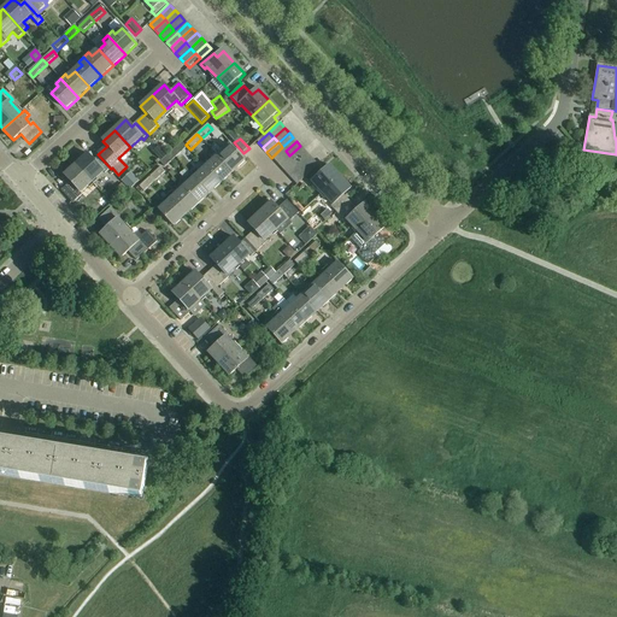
[(181,144),(171,153),(176,158),(186,148),(181,144)]
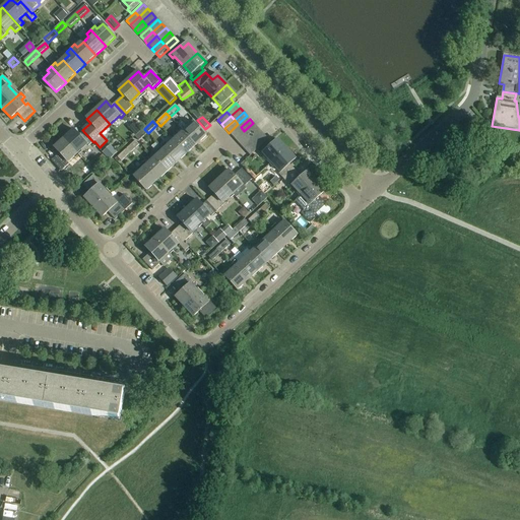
[(185,125),(181,129),(196,146),(206,136),(194,122),(188,128),(185,125)]
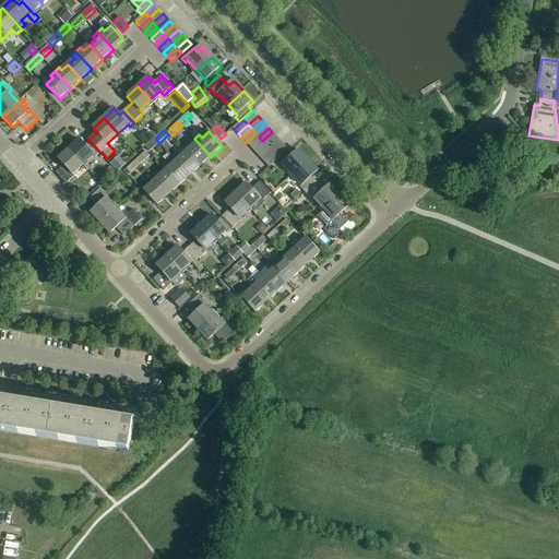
[(139,137),(139,139),(146,146),(152,142),(143,132),(139,137)]
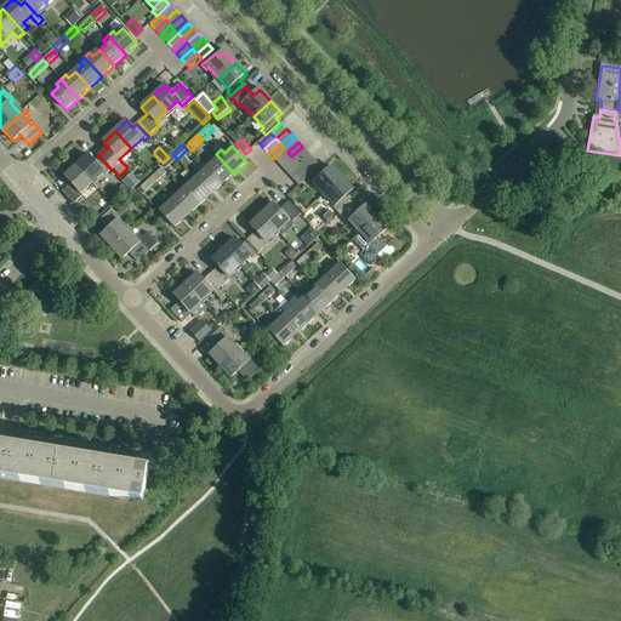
[(291,157),(296,161),(307,152),(302,147),(291,157)]
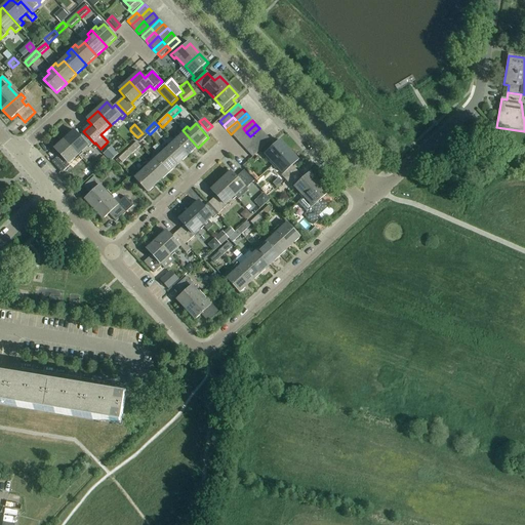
[(234,136),(237,140),(246,132),(243,128),(234,136)]
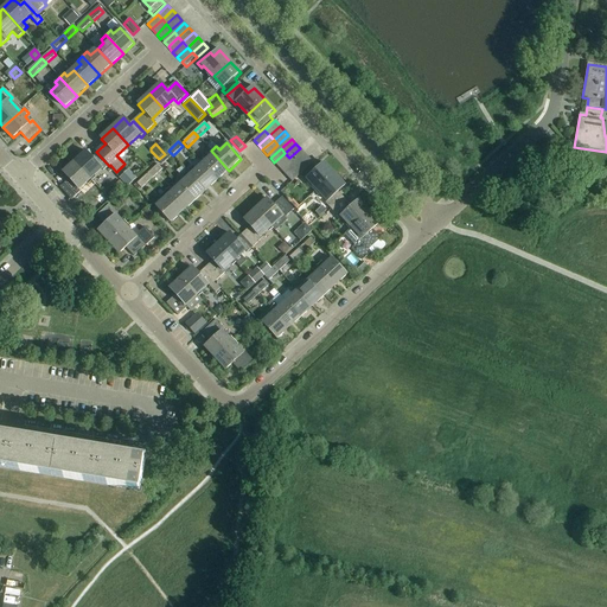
[(289,158),(294,163),(305,153),(300,148),(289,158)]
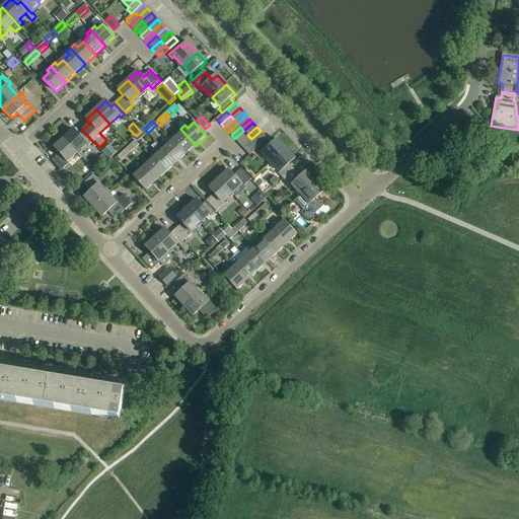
[(148,133),(144,129),(141,132),(136,136),(135,137),(138,141),(148,133)]
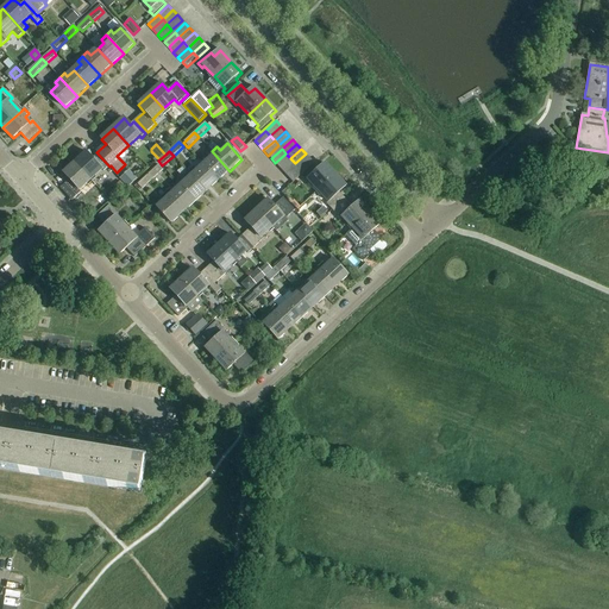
[(211,158),(203,165),(219,181),(230,171),(212,151),(207,156),(211,158)]
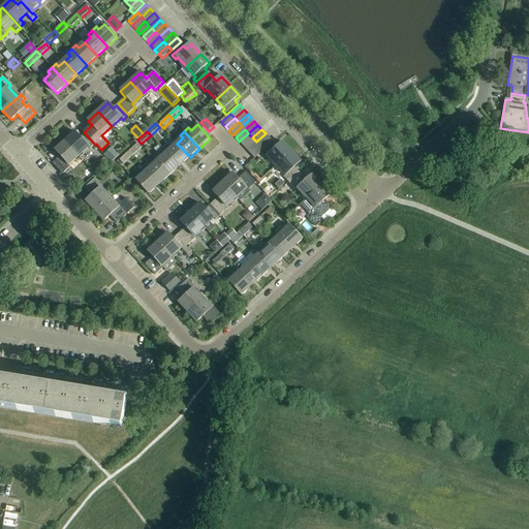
[(75,132),(65,142),(79,156),(88,148),(90,149),(94,146),(84,135),(81,138),(75,132)]
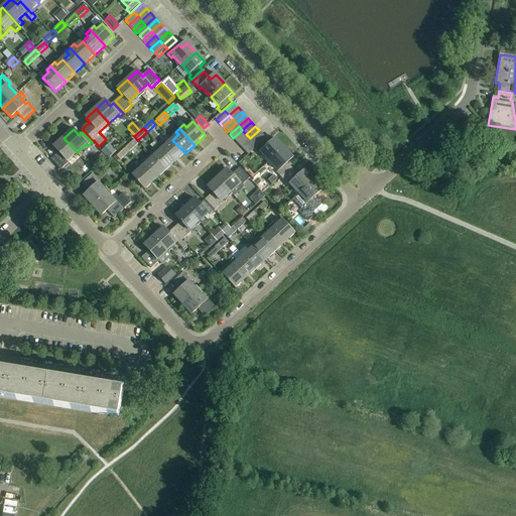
[(233,138),(237,142),(246,134),(242,130),(233,138)]
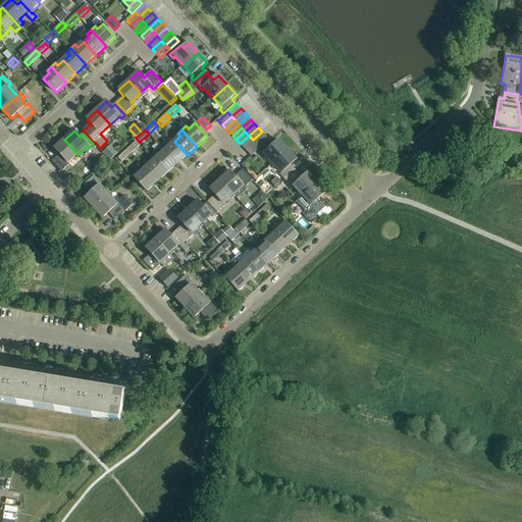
[(253,140),(257,145),(266,136),(262,132),(253,140)]
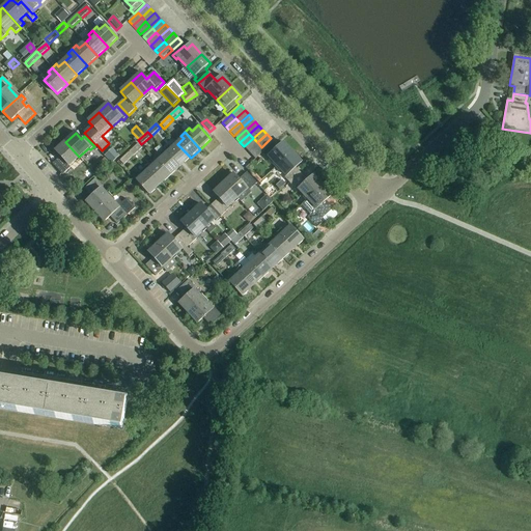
[(244,146),(248,151),(257,142),(253,138),(244,146)]
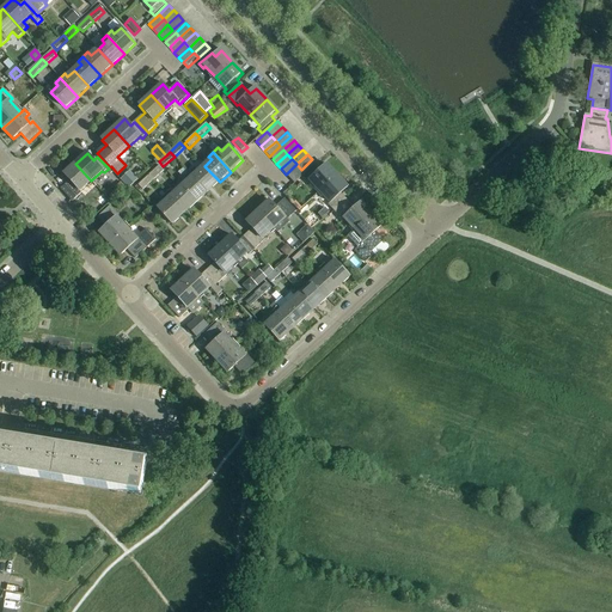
[(312,159),(301,170),(306,175),(317,165),(312,159)]
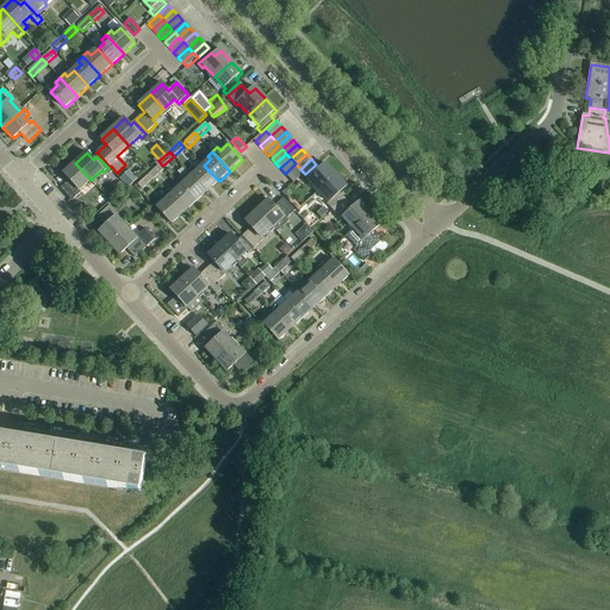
[(91,180),(75,163),(63,174),(69,180),(61,188),(72,201),(81,193),(79,191),(85,186),(87,188),(93,182),(91,181),(91,180)]
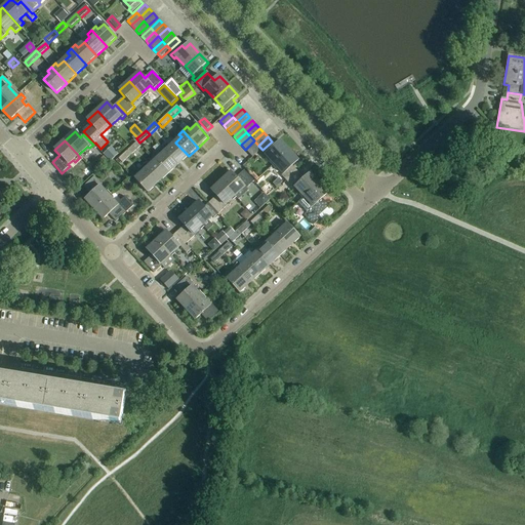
[(245,150),(249,154),(258,146),(254,140),(245,150)]
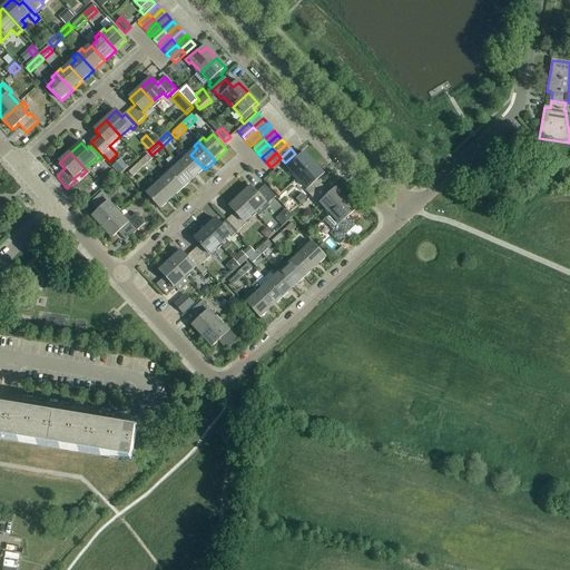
[(288,168),(298,179),(314,165),(304,154),(297,159),(294,156),(283,166),(286,170),(288,168)]
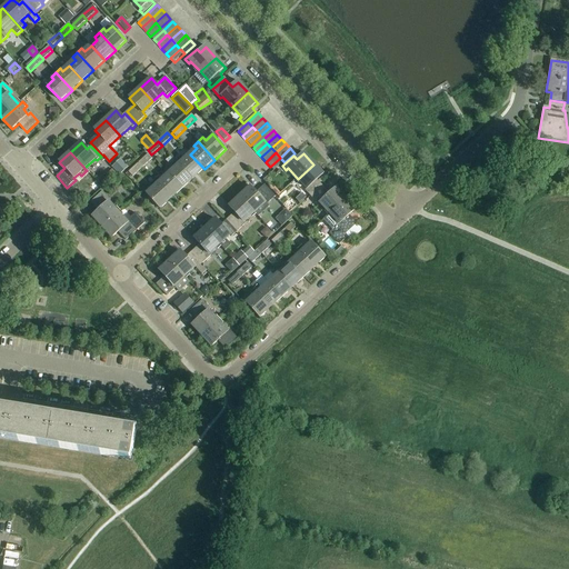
[(148,155),(138,163),(142,168),(152,160),(148,155)]
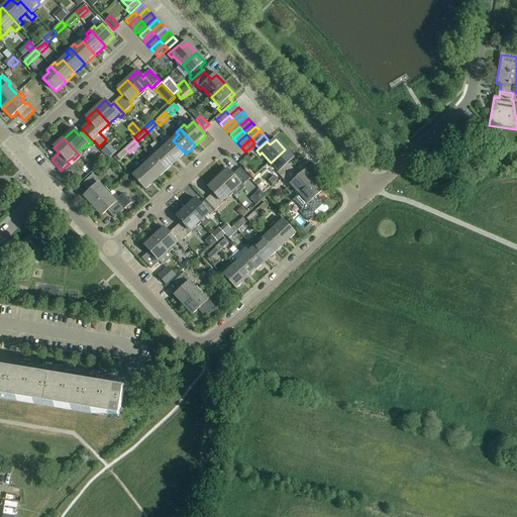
[(165,142),(161,146),(176,163),(186,153),(173,140),(167,145),(165,142)]
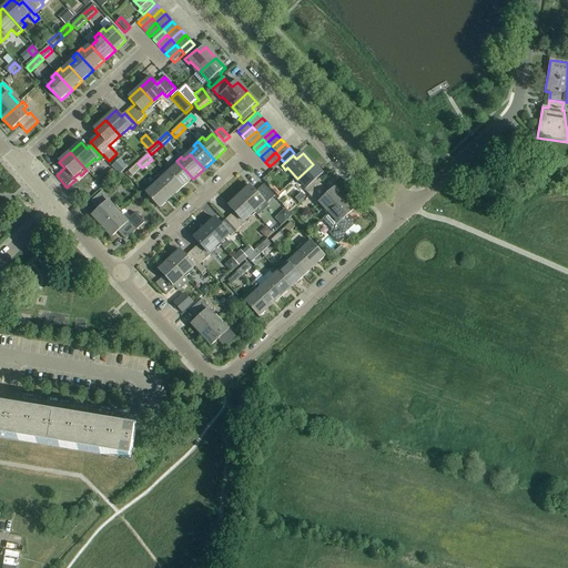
[(280,158),(270,166),(274,171),(284,162),(280,158)]
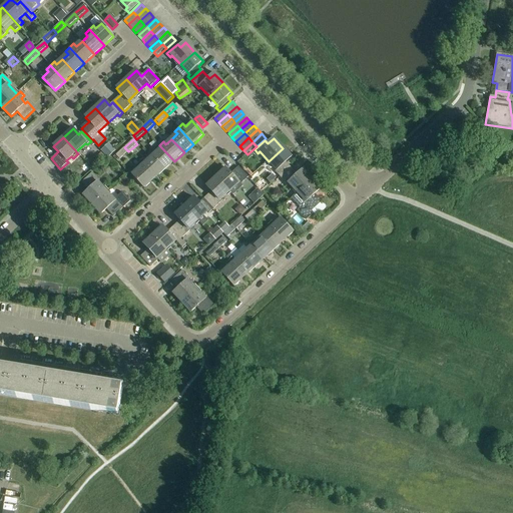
[(499,143),(494,147),(498,152),(503,148),(499,143)]
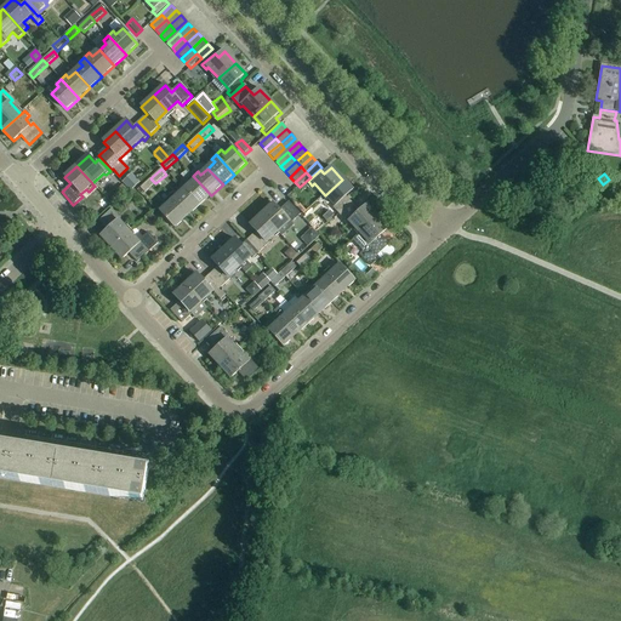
[(121,183),(130,192),(140,183),(131,175),(121,183)]
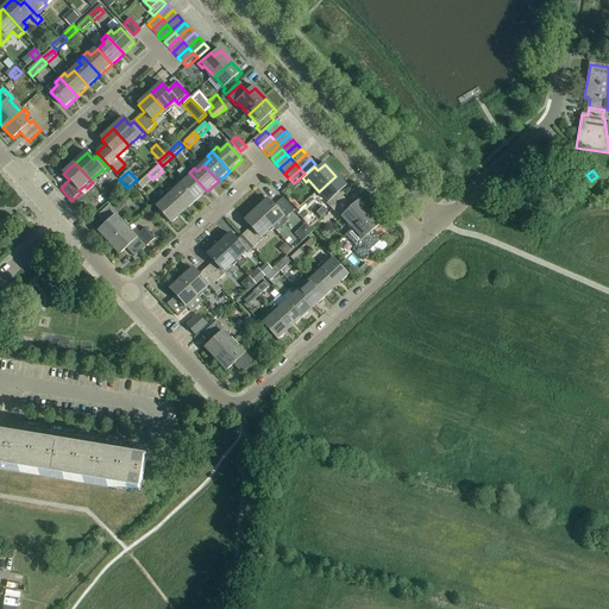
[(187,180),(180,187),(195,202),(207,192),(189,173),(184,176),(187,180)]
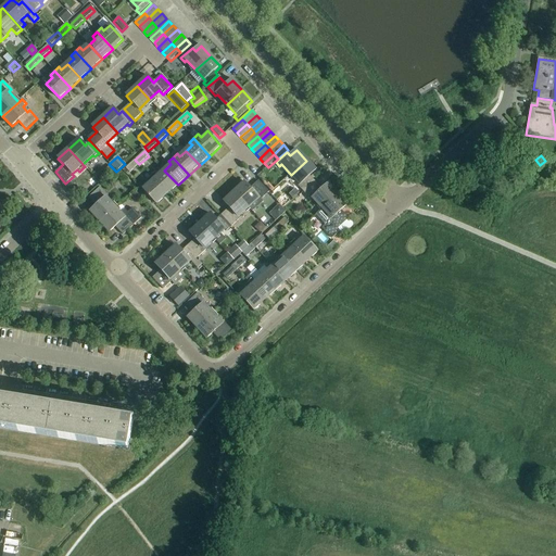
[(139,164),(135,160),(125,169),(129,174),(139,164)]
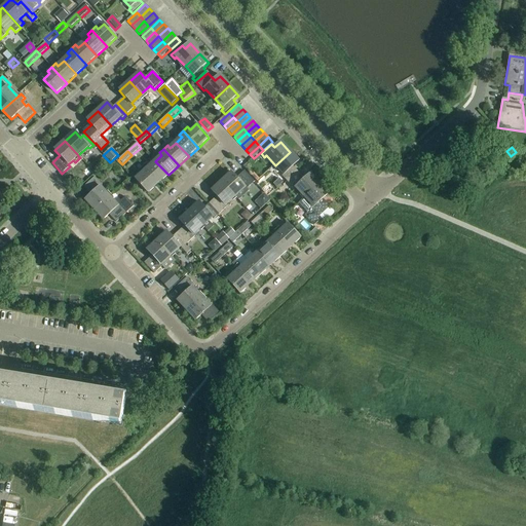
[(290,152),(275,165),(284,175),(282,177),(286,180),(296,170),(293,166),(299,161),(290,152)]
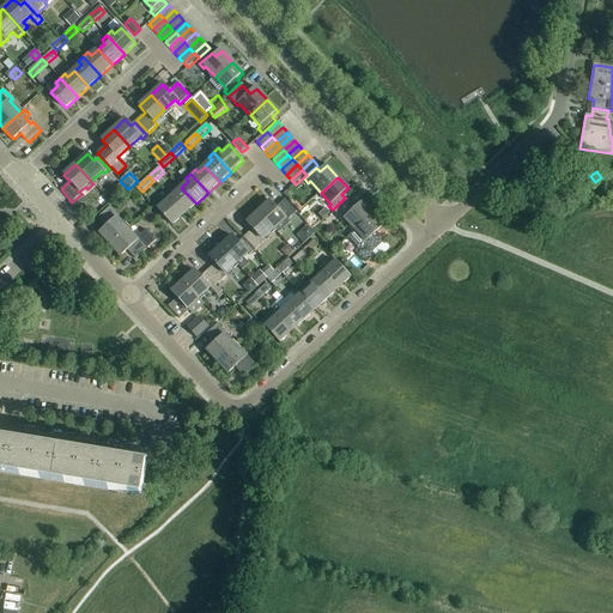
[(127,190),(121,183),(115,188),(121,194),(127,190)]
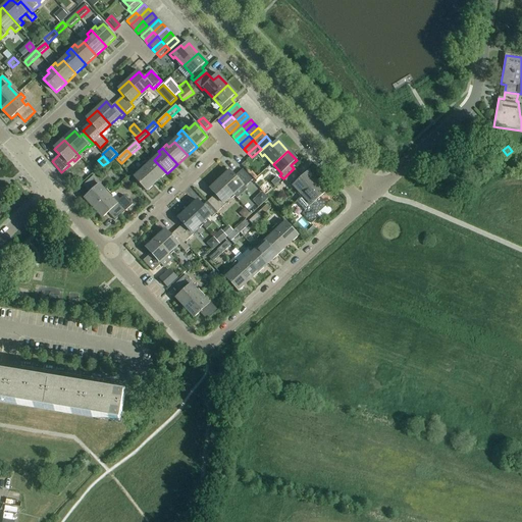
[(146,162),(142,166),(157,183),(167,173),(154,160),(149,165),(146,162)]
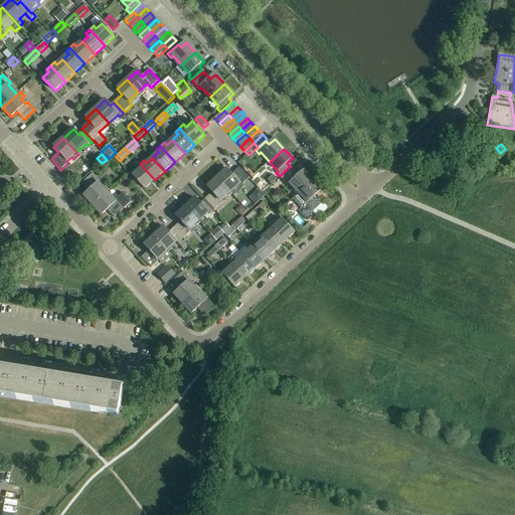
[(155,180),(140,164),(136,167),(139,170),(133,176),(145,189),(155,180)]
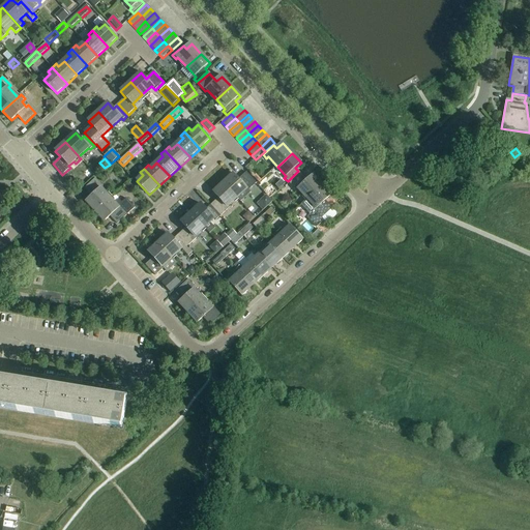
[(233,174),(224,183),(237,198),(246,189),(248,192),(257,183),(246,173),(238,180),(233,174)]
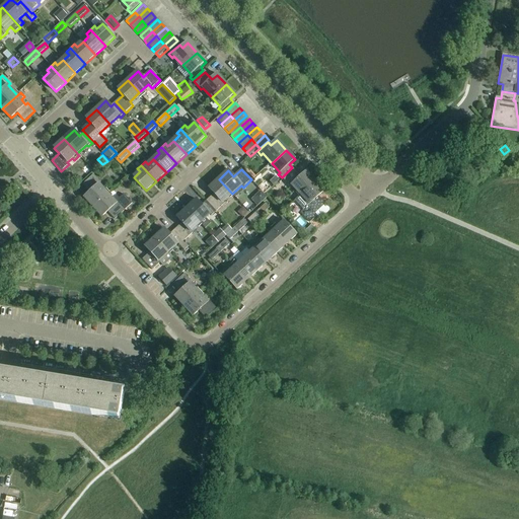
[(292,186),(301,196),(316,182),(306,172),(301,177),(294,169),(283,179),(290,188),(292,186)]
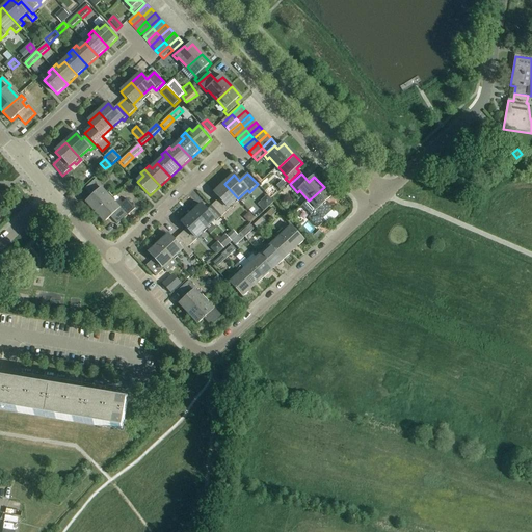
[(86,203),(96,213),(110,200),(102,189),(103,187),(96,180),(85,189),(92,197),(86,203)]
